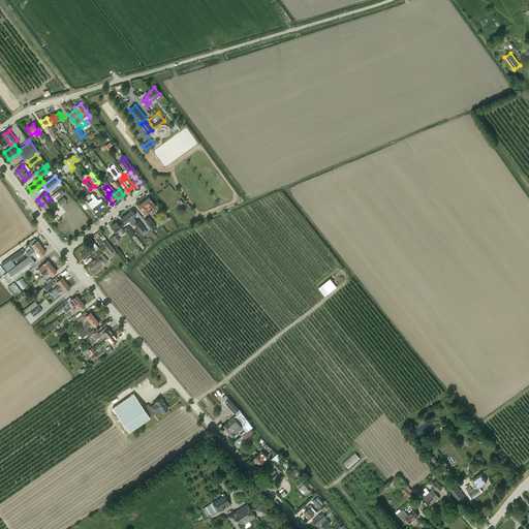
[(90,195),(92,199),(101,211),(106,207),(103,201),(100,204),(95,197),(92,193),(90,195)]
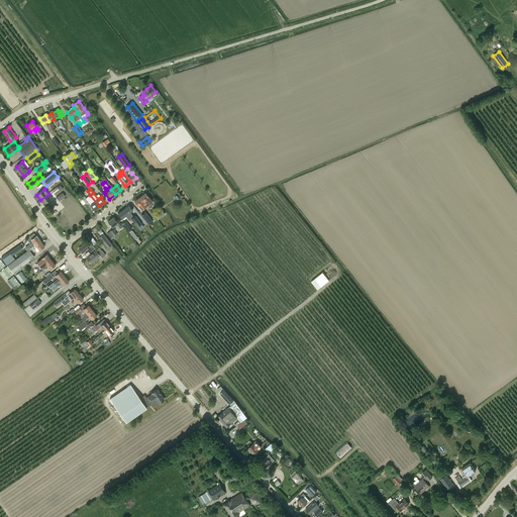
[(66,196),(63,192),(57,197),(60,201),(66,196)]
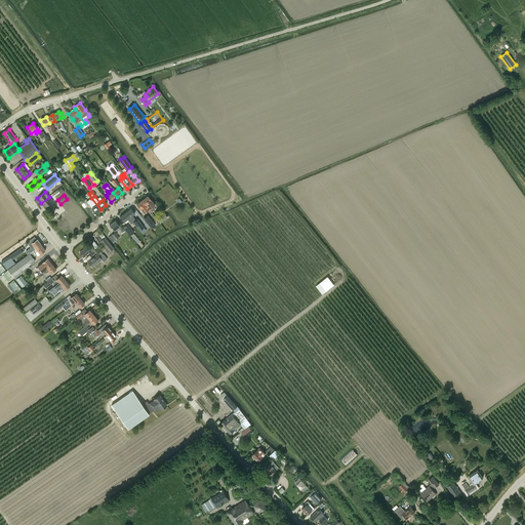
[(148,196),(142,200),(146,205),(150,210),(152,212),(155,209),(154,207),(156,206),(148,196)]
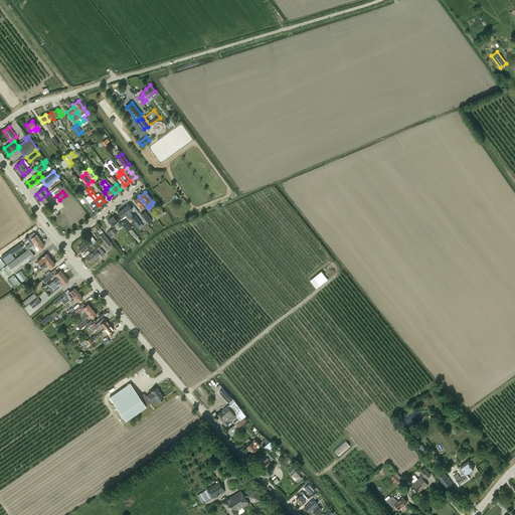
[(48,193),(40,199),(43,203),(51,197),(49,194),(48,193)]
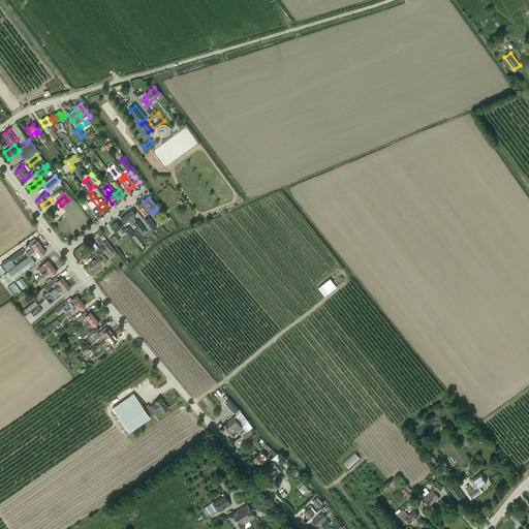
[(83,203),(81,204),(85,210),(90,206),(96,215),(101,211),(92,199),(88,203),(85,198),(82,201),(83,203)]
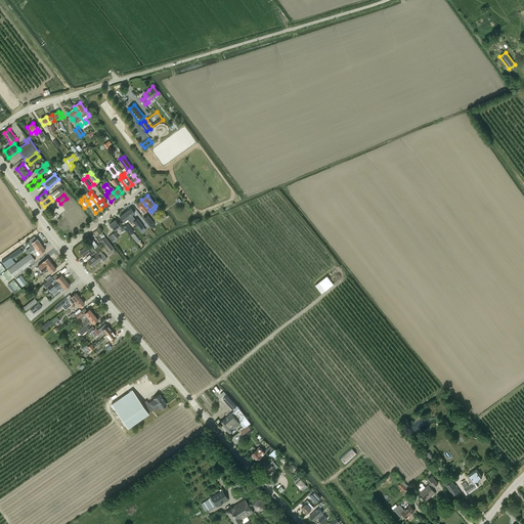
[(141,200),(136,204),(140,209),(145,205),(141,200)]
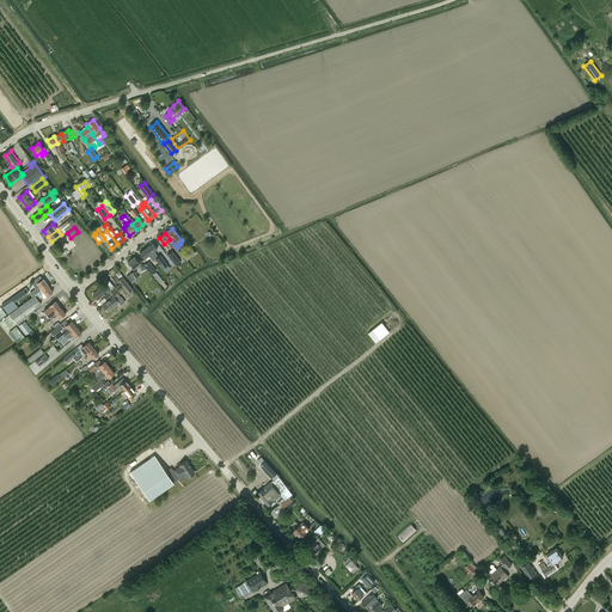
[(146,248),(151,254),(158,249),(153,243),(146,248)]
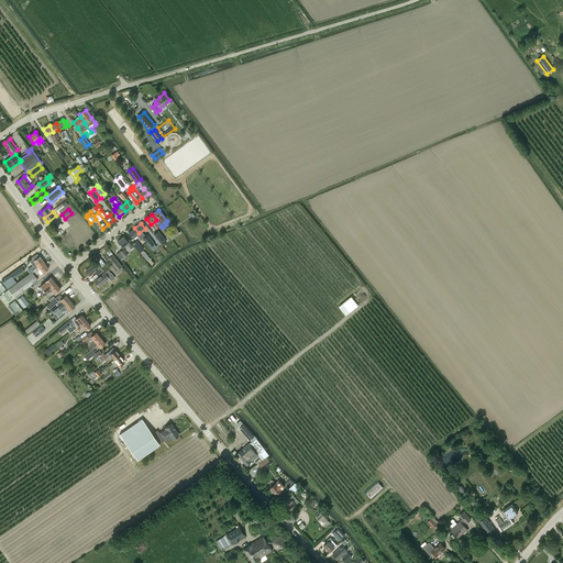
[(141,241),(143,239),(141,235),(139,233),(134,228),(129,232),(133,238),(136,235),(141,241)]
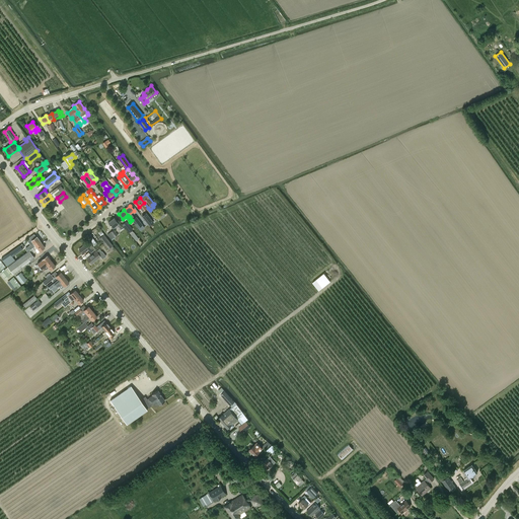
[(159,220),(165,215),(162,211),(155,216),(159,220)]
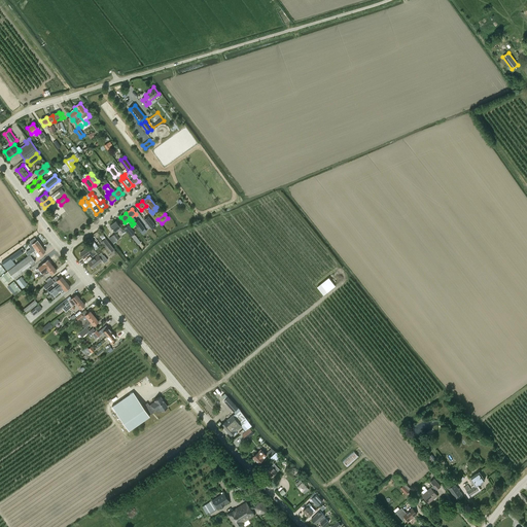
[(149,217),(145,219),(153,230),(156,226),(149,217)]
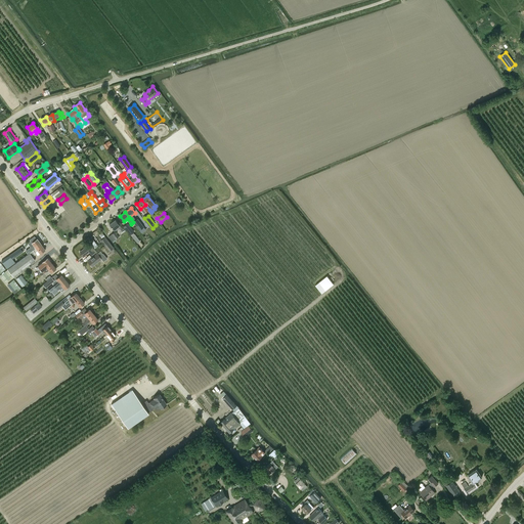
[(137,219),(135,220),(135,221),(133,222),(139,230),(143,226),(137,219)]
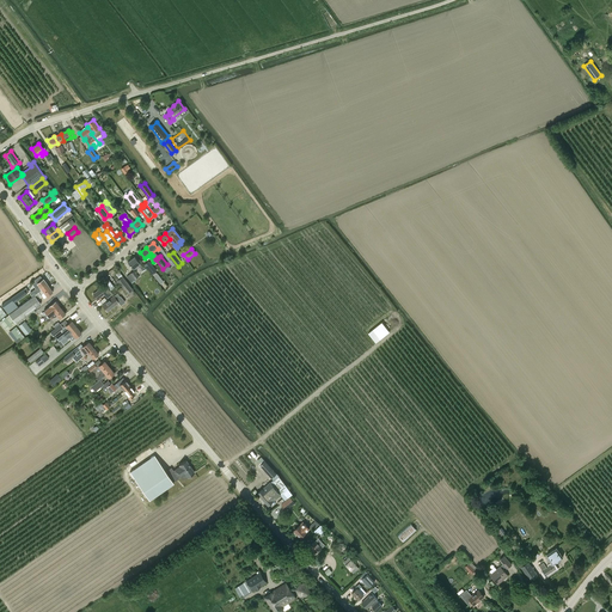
[(133,268),(135,265),(138,268),(141,271),(144,269),(141,265),(139,263),(136,258),(135,257),(133,258),(128,262),(133,268)]
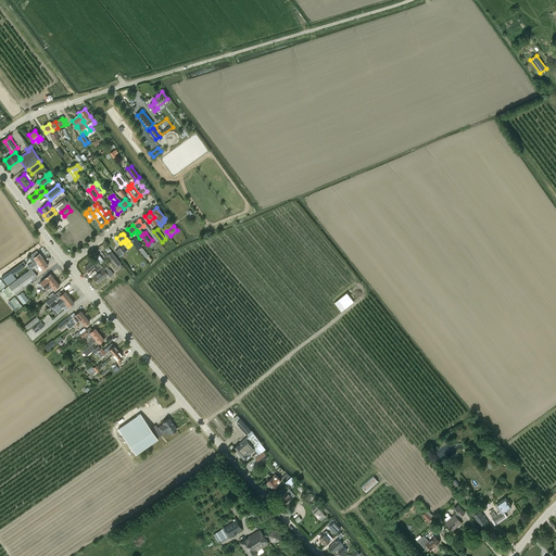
[(141,247),(136,238),(131,241),(138,250),(141,247)]
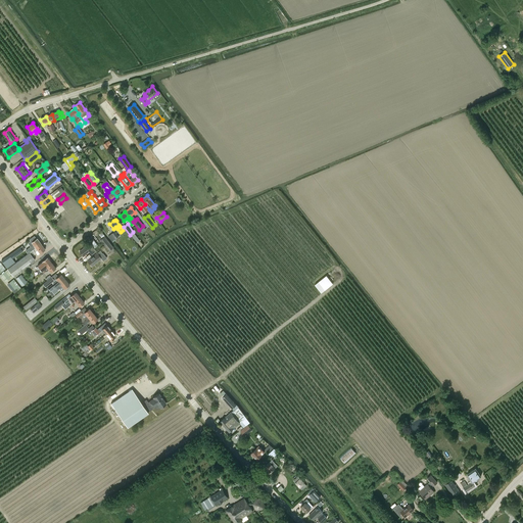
[(100,240),(104,246),(109,242),(102,232),(98,234),(101,239),(100,240)]
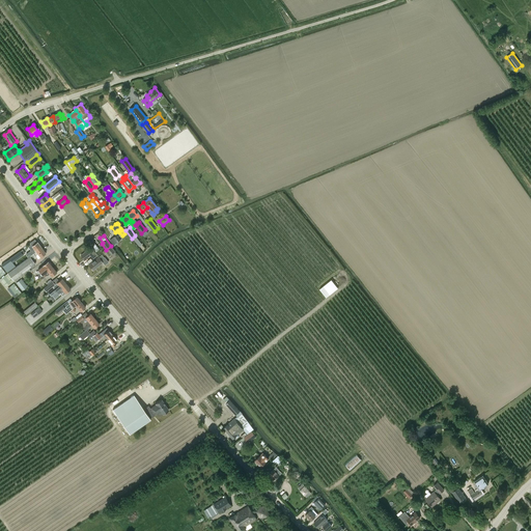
[(116,235),(110,240),(114,245),(120,241),(116,235)]
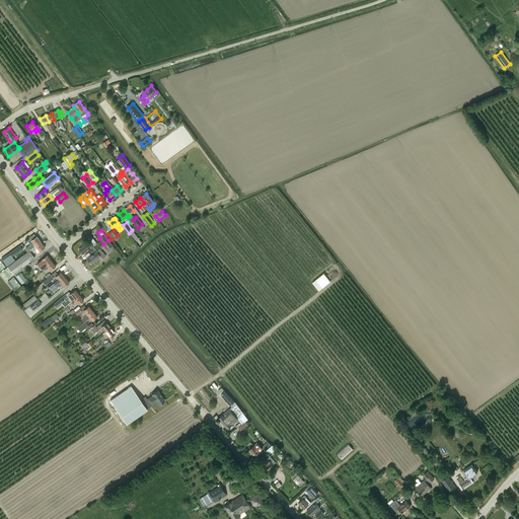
[(132,231),(130,233),(134,240),(138,238),(132,231)]
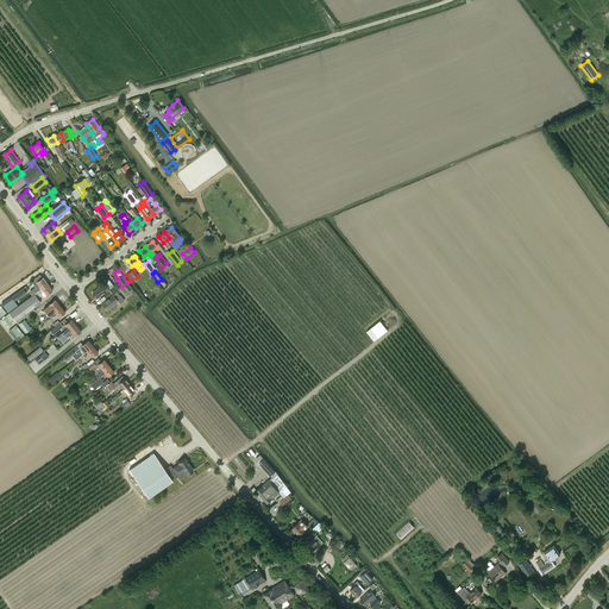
[(30,293),(32,295),(38,292),(48,284),(43,277),(42,278),(39,275),(35,280),(36,281),(32,283),(36,288),(30,293)]
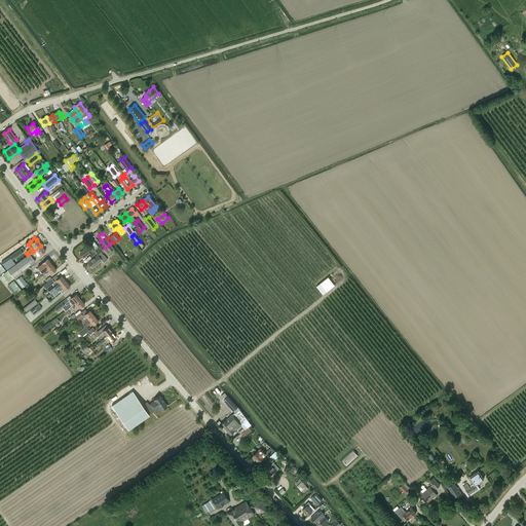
[(95,242),(80,254),(83,258),(89,253),(92,256),(97,253),(95,251),(98,249),(97,248),(99,247),(95,242)]
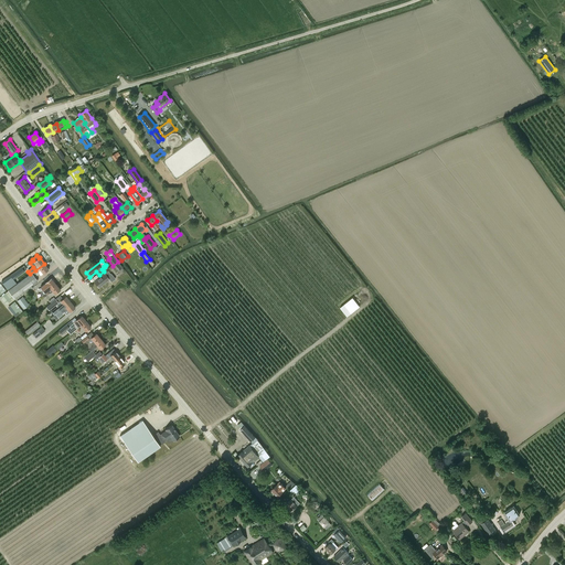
[(118,262),(113,266),(118,272),(123,267),(118,262)]
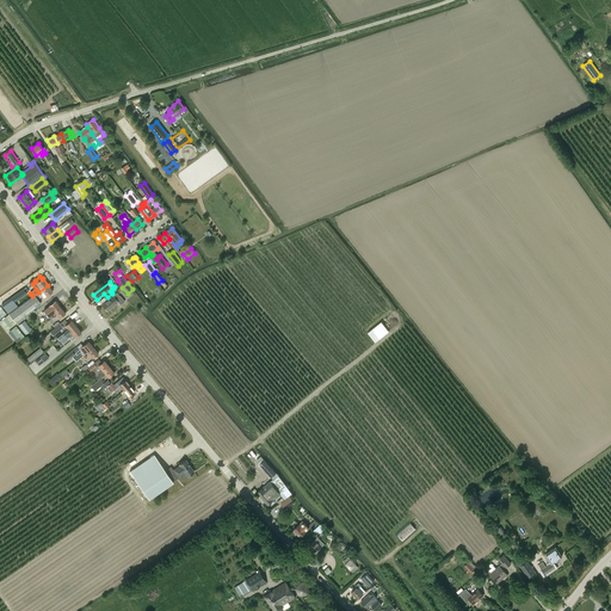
[(47,296),(53,291),(48,285),(42,290),(44,294),(47,296)]
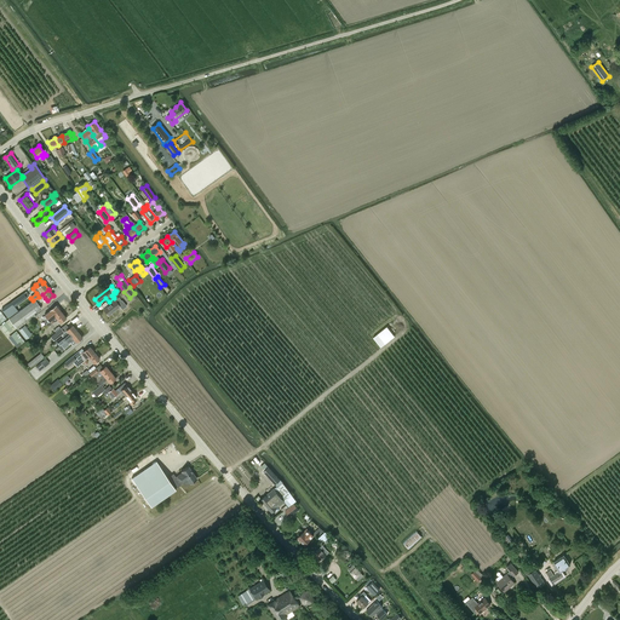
[(15,306),(27,298),(23,294),(1,309),(9,319),(18,311),(15,306)]
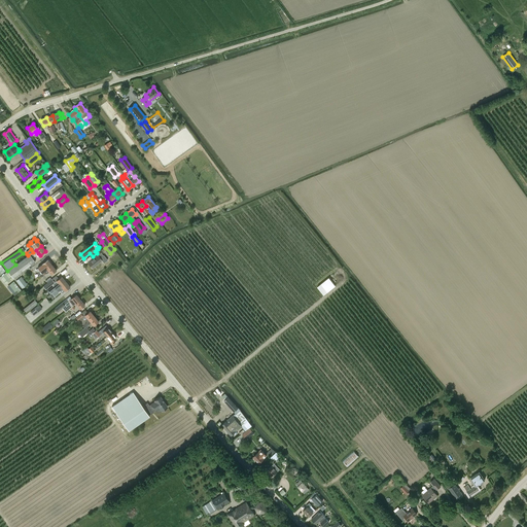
[(28,255),(15,265),(7,271),(12,278),(13,278),(14,280),(30,269),(29,267),(35,262),(32,258),(36,255),(35,254),(33,252),(28,255)]
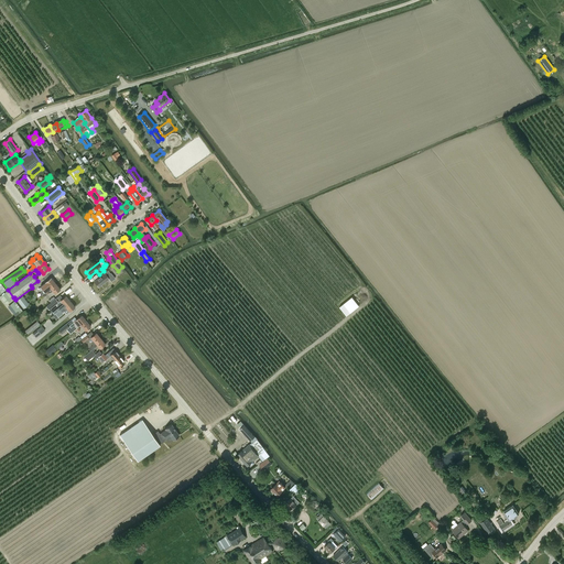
[(107,272),(105,273),(94,282),(99,288),(109,279),(110,277),(110,274),(109,272),(107,272)]
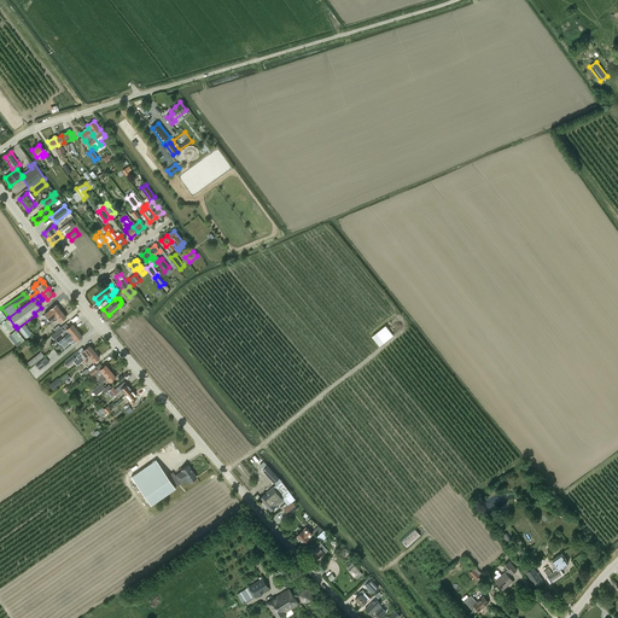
[(62,310),(56,304),(44,314),(50,320),(62,310)]
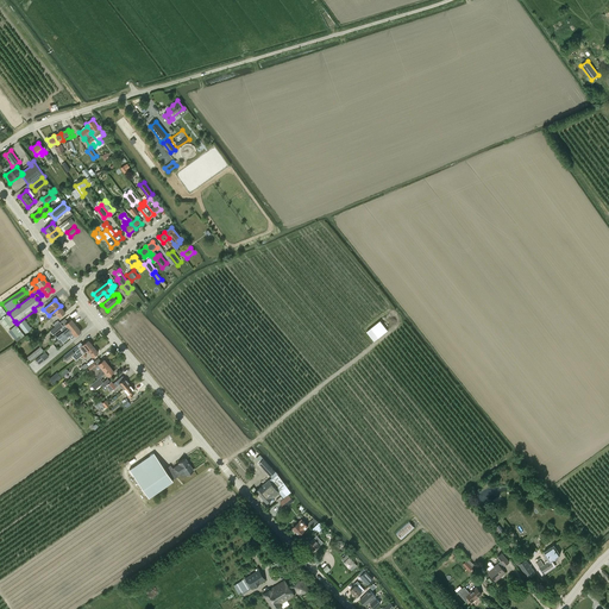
[(46,321),(56,313),(60,316),(66,313),(60,307),(49,315),(44,319),(46,321)]
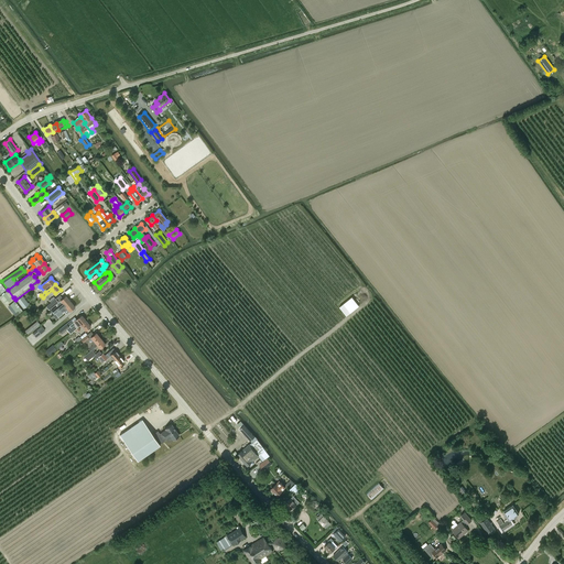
[(13,299),(8,291),(0,296),(6,304),(13,299)]
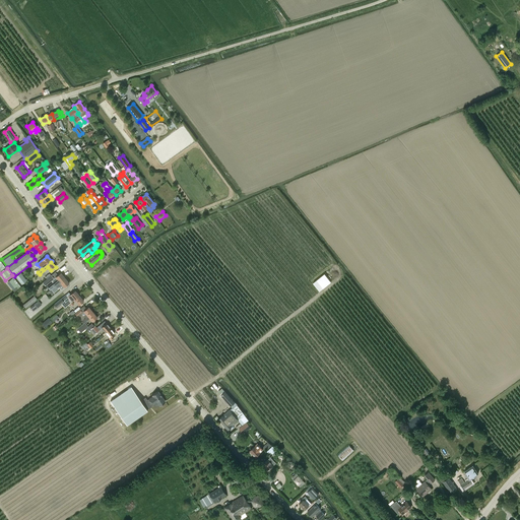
[(47,287),(50,290),(65,278),(60,273),(58,275),(55,272),(51,275),(47,278),(43,282),(46,286),(54,278),(56,276),(58,279),(53,283),(53,282),(47,287)]
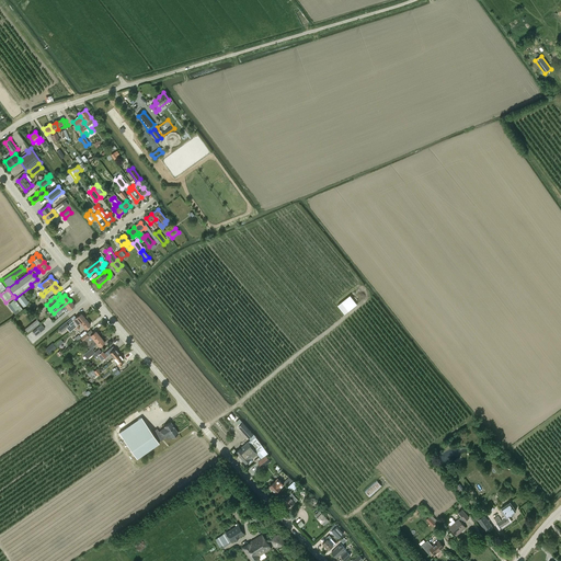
[(23,307),(29,304),(22,295),(16,298),(23,307)]
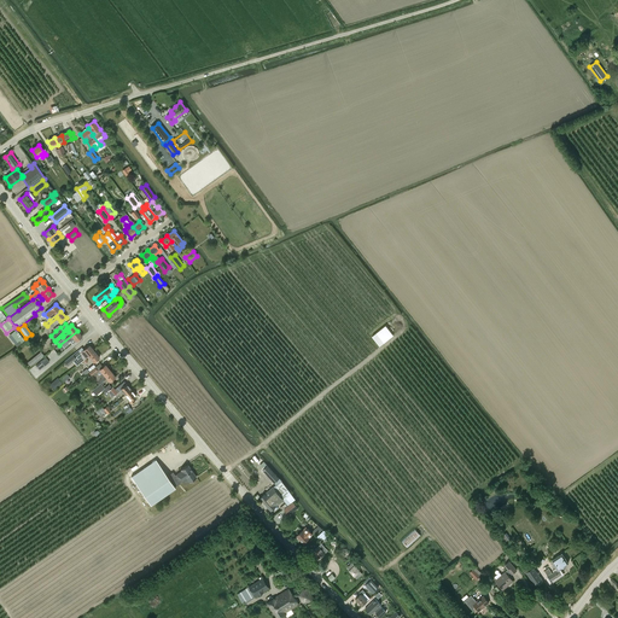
[(385,325),(371,334),(379,345),(394,334),(385,325)]
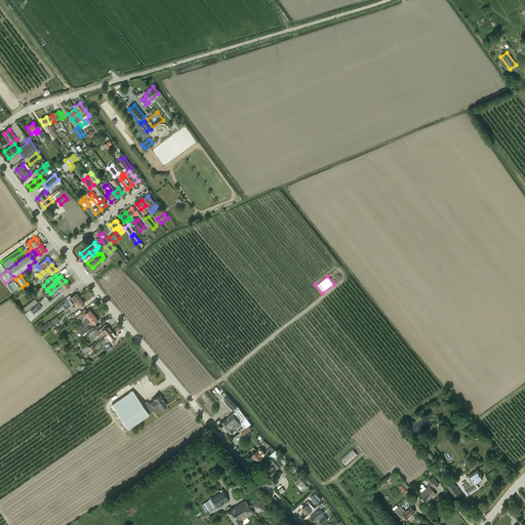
[(18,292),(22,289),(13,280),(9,284),(14,291),(12,292),(14,295),(18,292)]
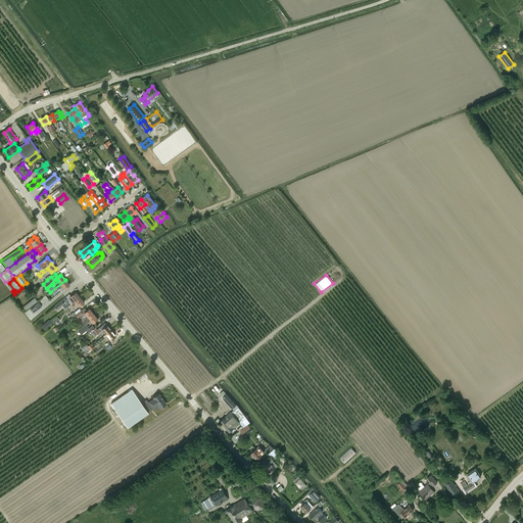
[(52,295),(58,291),(57,290),(62,286),(64,289),(69,285),(65,280),(50,292),(52,295)]
